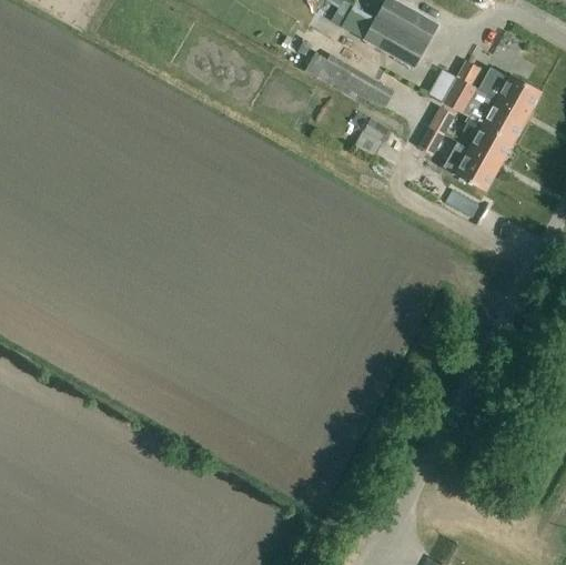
[(385,0),(376,17),(426,44),(437,23),(396,0),(385,0)]
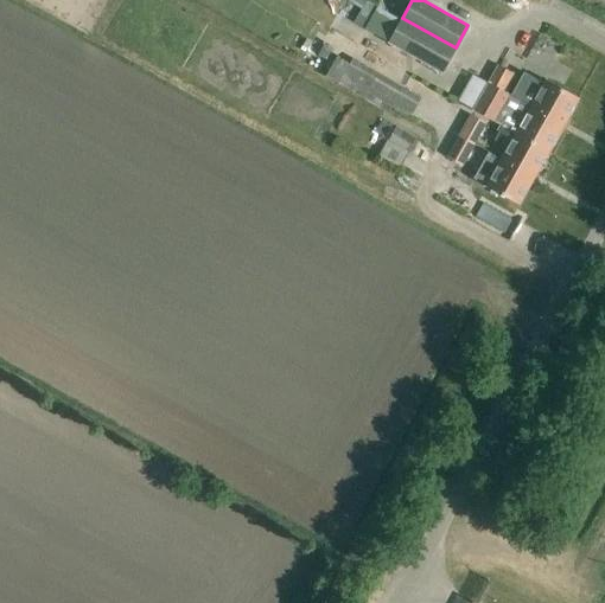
[(441,71),(456,47),(402,18),(389,42),(441,71)]
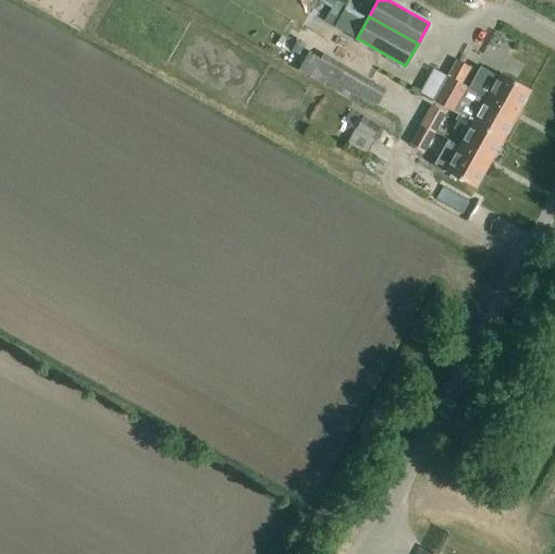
[(502,72),(515,49),(497,39),(480,70),(497,79),(488,97),(518,114),(532,89),(502,72)]
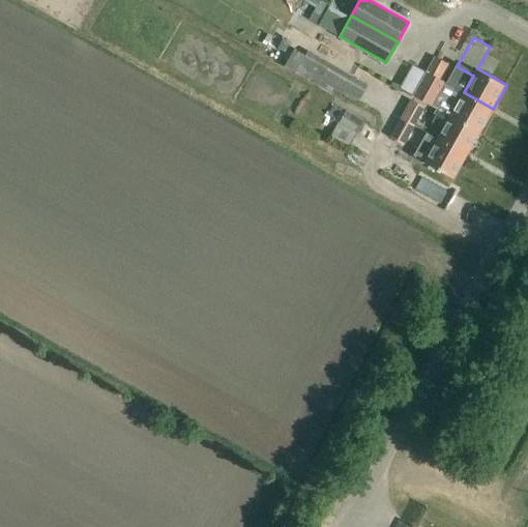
[(309,50),(306,54),(296,48),(287,65),(296,70),(298,66),(304,70),(301,76),(317,84),(320,79),(356,100),(367,84),(309,50)]
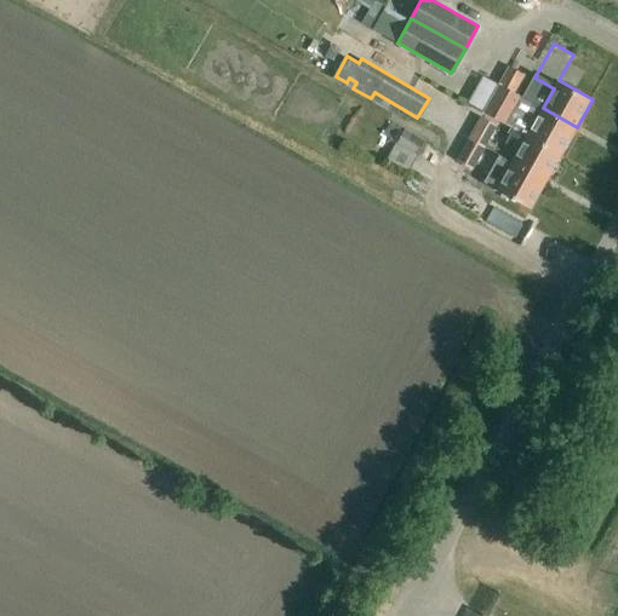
[(497,82),(514,92),(525,74),(508,64),(497,82)]
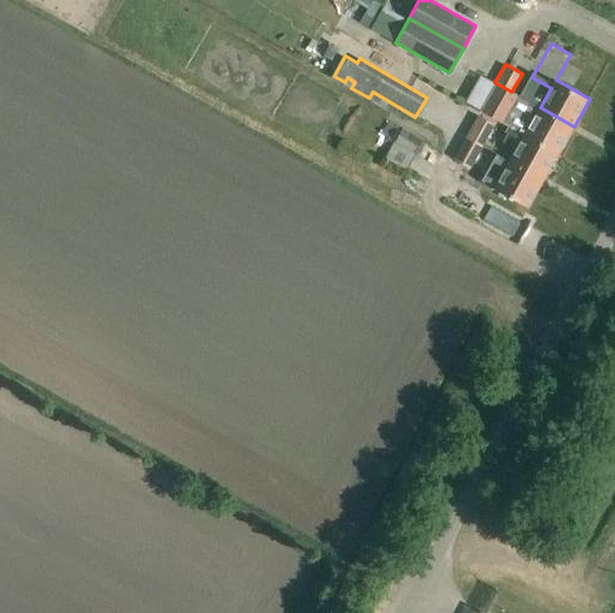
[(540,107),(511,92),(495,82),(479,110),(510,127),(560,153),(574,127),(540,107)]
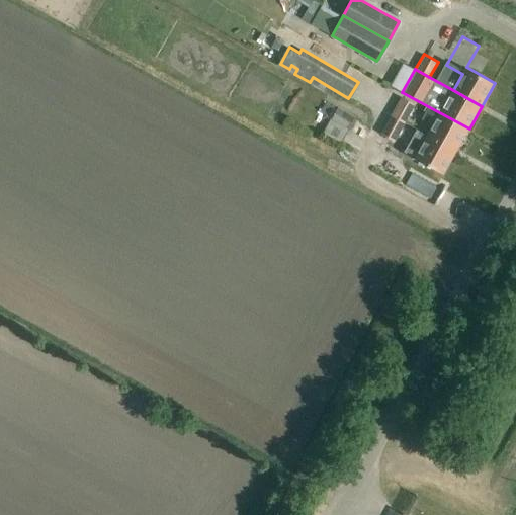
[(392,113),(405,120),(414,104),(401,97),(392,113)]
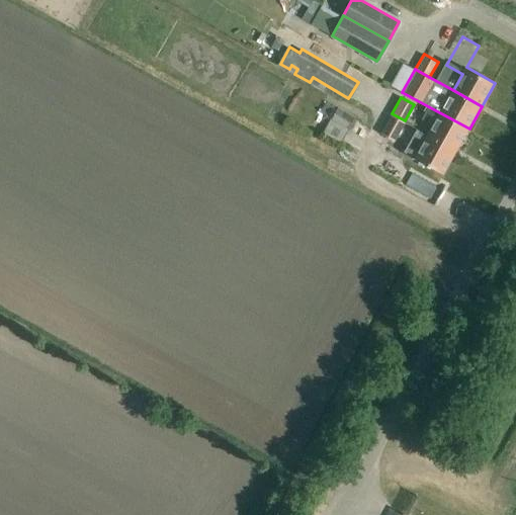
[(365,139),(371,126),(325,101),(319,111),(331,117),(322,133),(340,143),(347,130),(365,139)]
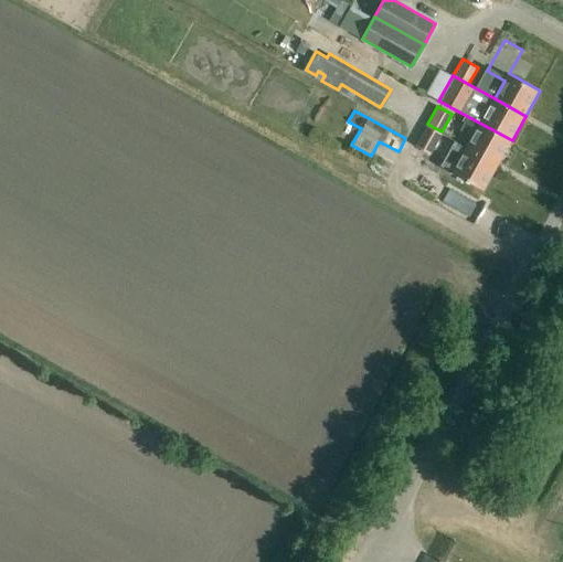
[(498,165),(512,140),(467,116),(459,128),(473,136),(467,146),(498,165)]
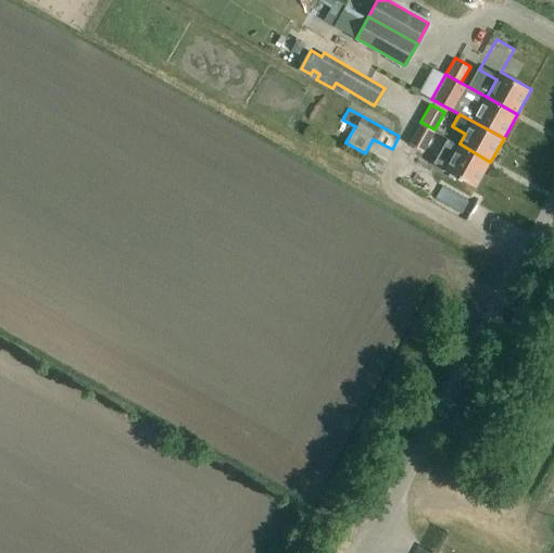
[(424,150),(435,129),(420,122),(410,142),(424,150)]
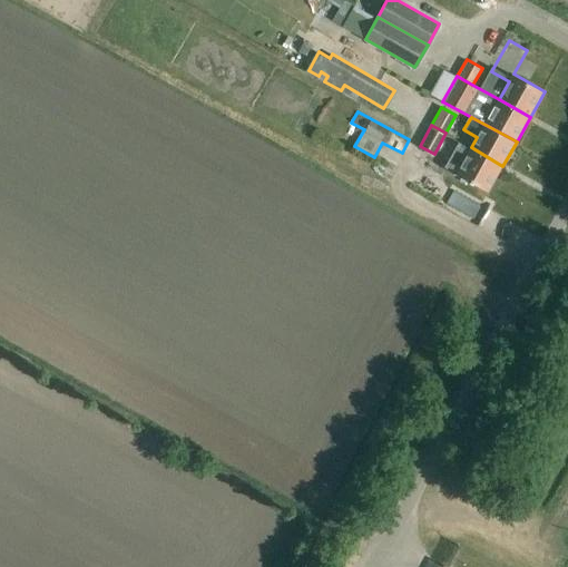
[(502,166),(471,147),(463,162),(457,158),(451,168),(458,173),(457,173),(488,191),(502,166)]
